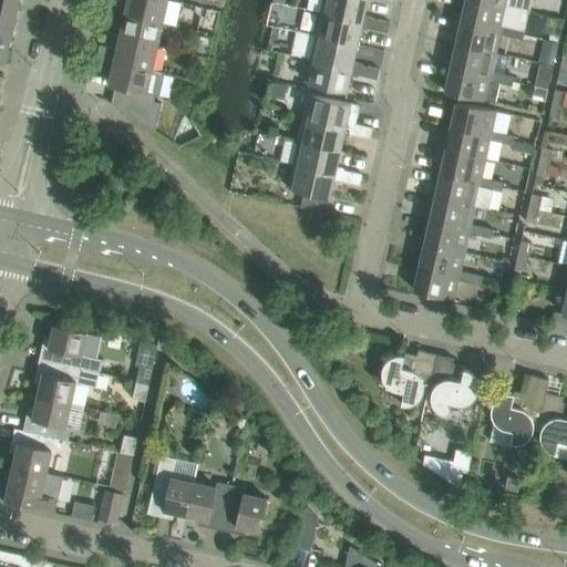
[(0,0),(0,11),(16,16),(19,0),(0,0)]
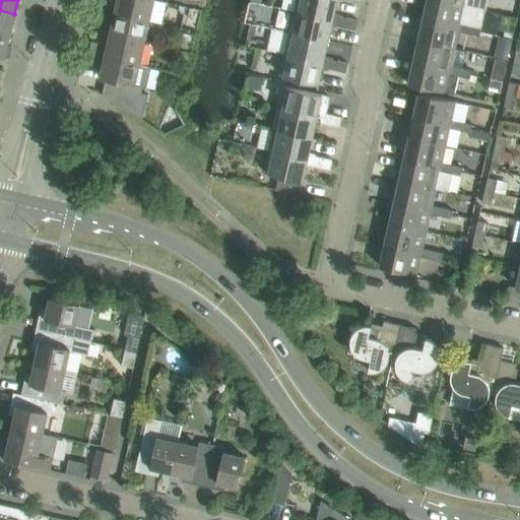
[(149,20),(153,0),(117,0),(117,1),(111,0),(100,0),(99,9),(149,20)]
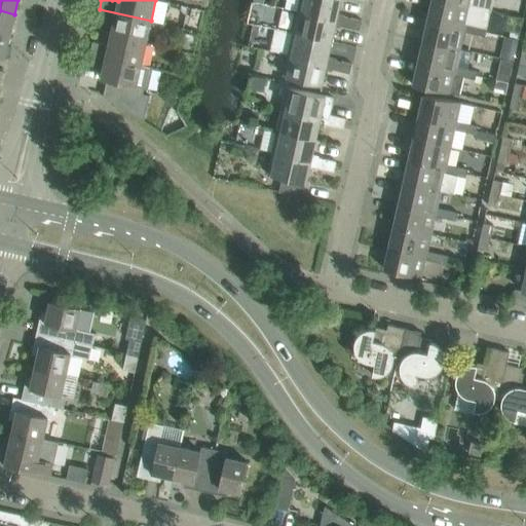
[(336,20),(340,0),(300,0),(298,11),(336,20)]
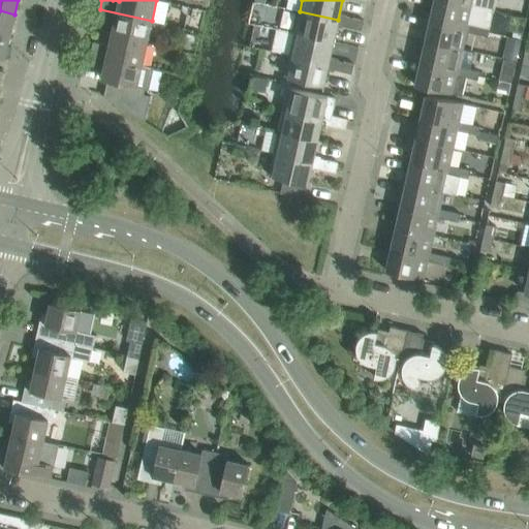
[(477,34),(478,26),(490,28),(494,10),(472,5),(447,0),(435,0),(431,19),(467,27),(466,31),(477,34)]
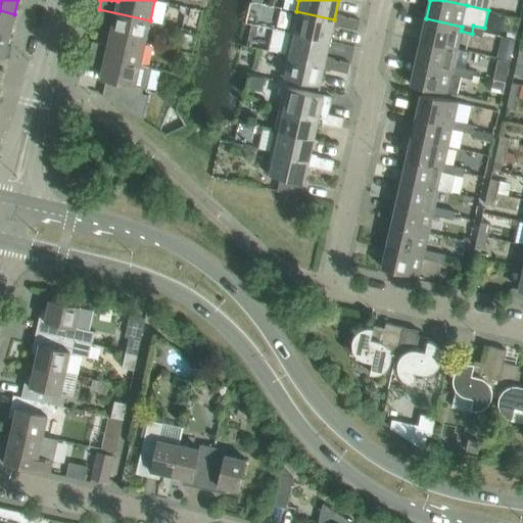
[(442,0),(467,5),(488,10),(490,0),(442,0)]
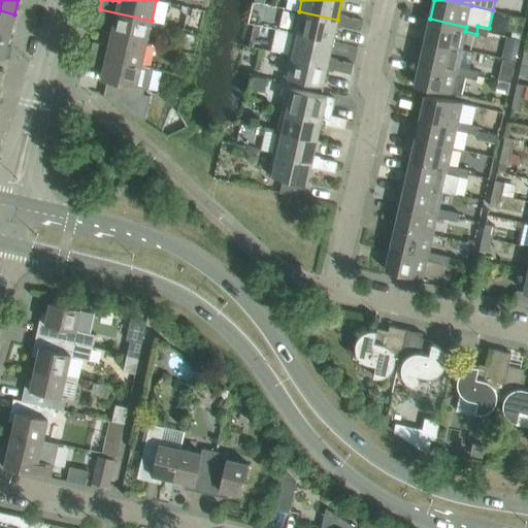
[(281,30),(294,33),(333,41),(337,20),(299,11),(285,8),(281,30)]
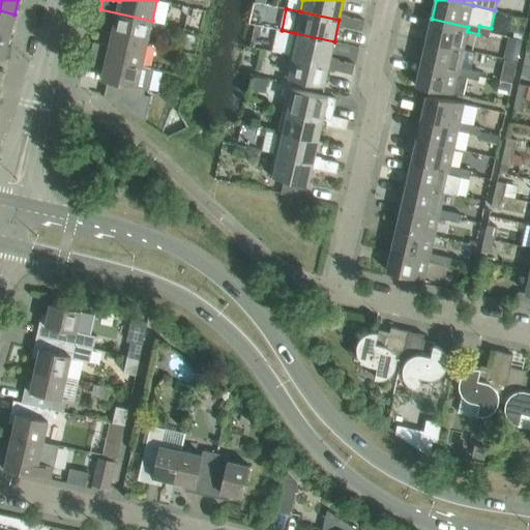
[(114,25),(112,35),(147,43),(152,21),(100,9),(97,21),(114,25)]
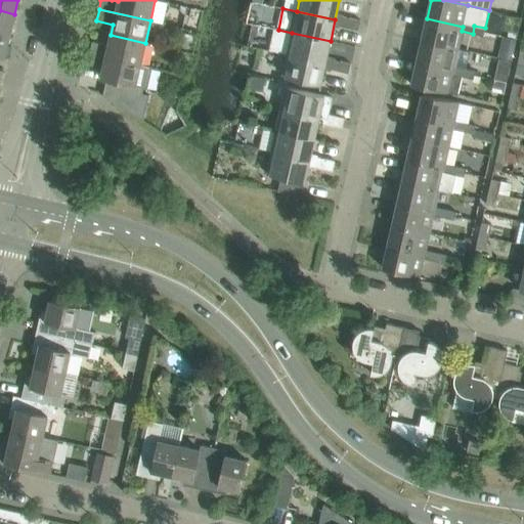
[(0,10),(0,33),(10,36),(14,14),(0,10)]
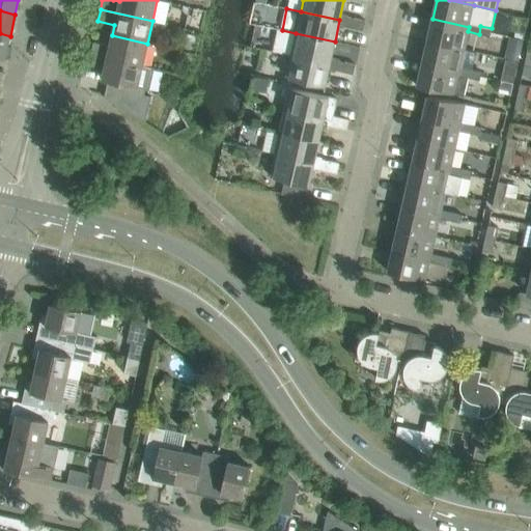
[(344,26),(354,28),(356,18),(347,16),(344,26)]
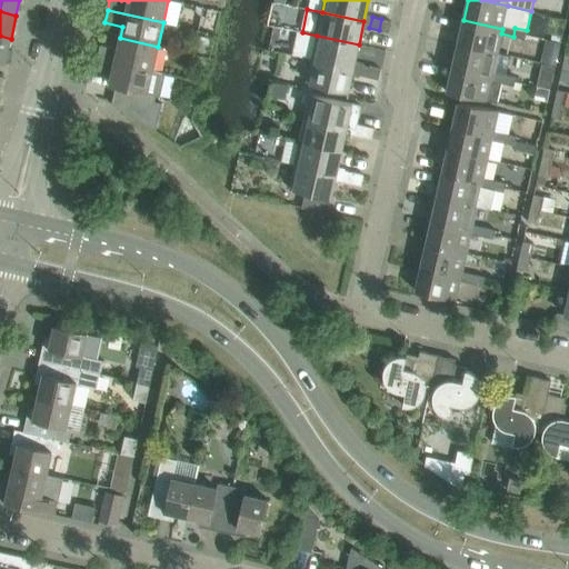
[(391,22),(381,19),(379,30),(389,32),(391,22)]
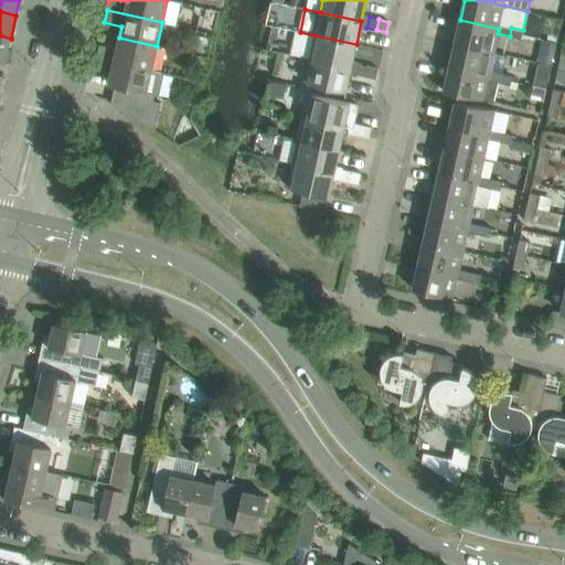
[(458,28),(455,43),(493,52),(498,33),(499,29),(460,20),(458,28)]
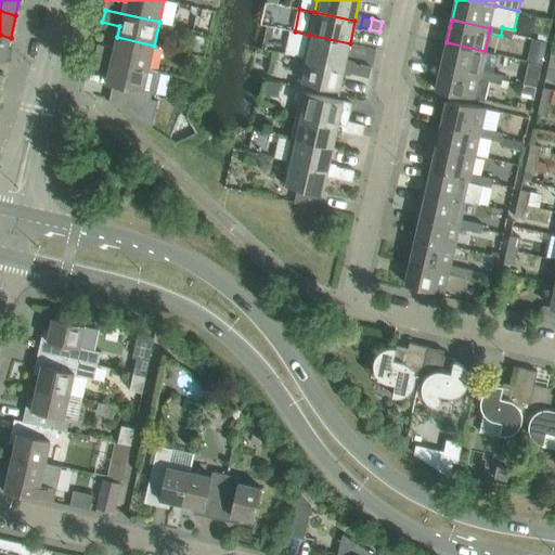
[(502,27),(501,36),(512,38),(514,29),(502,27)]
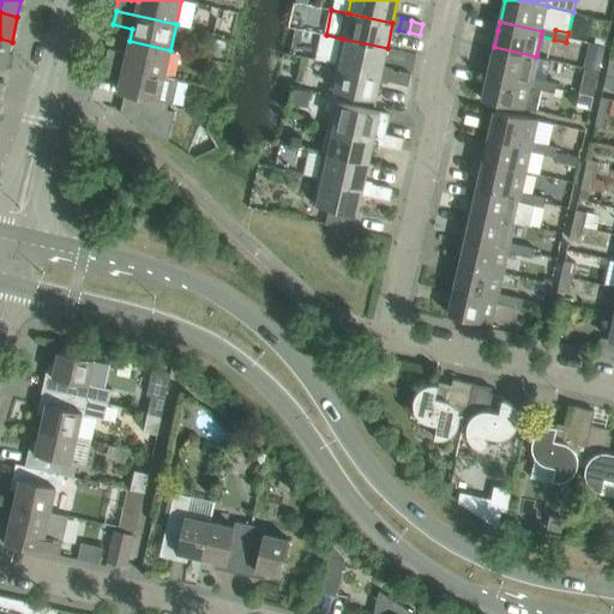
[(0,66),(6,68),(12,42),(0,38),(0,66)]
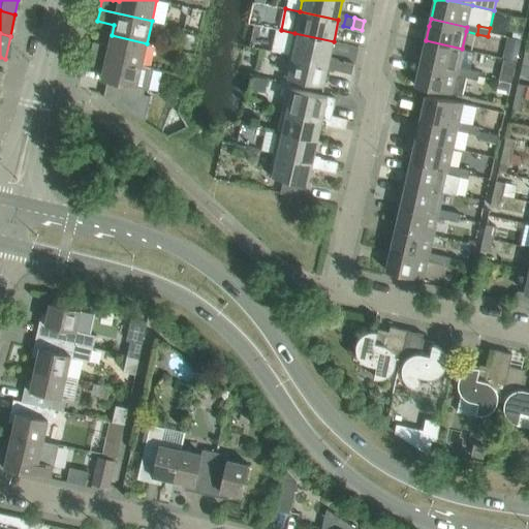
[(294,33),(290,55),(329,63),(334,41),(294,33)]
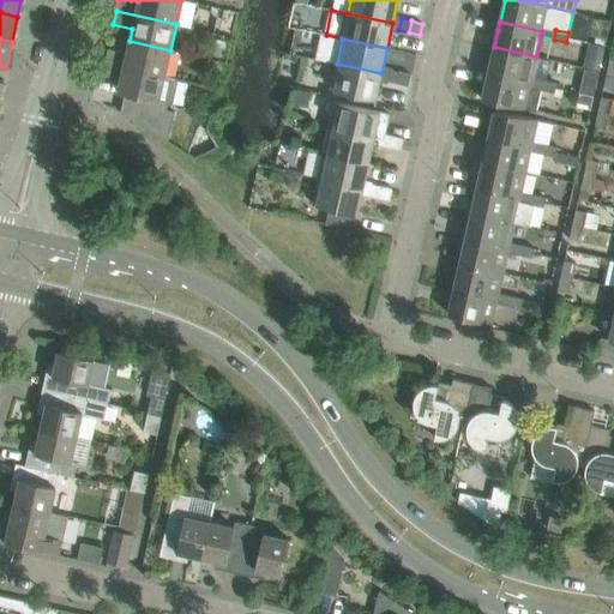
[(108,48),(104,61),(164,76),(170,50),(130,41),(126,52),(108,48)]
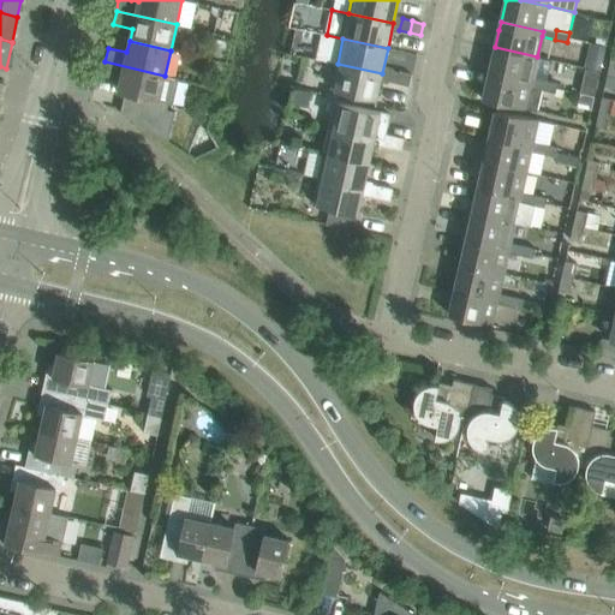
[(601,71),(605,46),(590,42),(585,67),(601,71)]
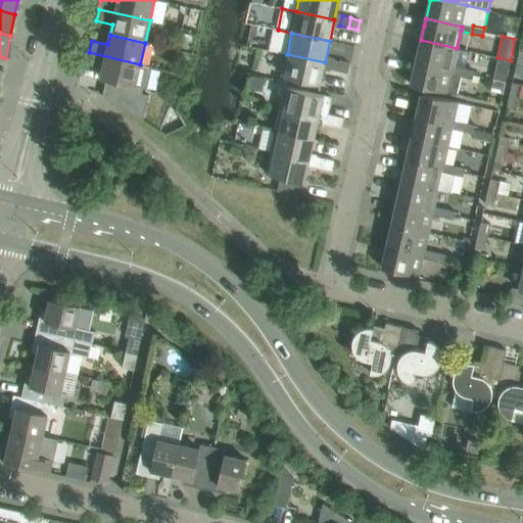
[(457,48),(421,40),(416,61),(452,69),(450,74),(461,77),(462,77),(464,68),(453,65),(457,48)]
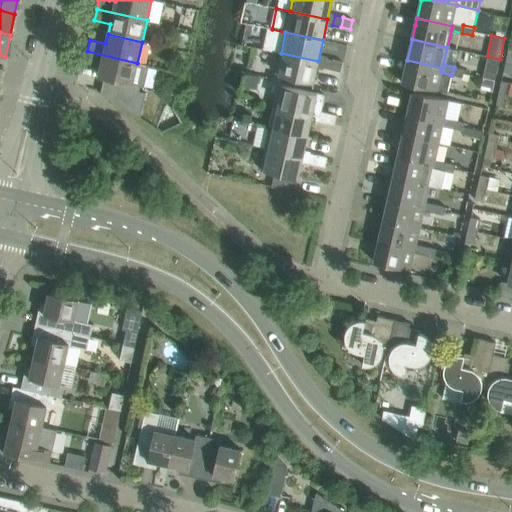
[(104,78),(101,92),(140,118),(146,93),(139,91),(140,86),(145,87),(150,65),(137,63),(87,51),(85,63),(100,66),(98,77),(104,78)]
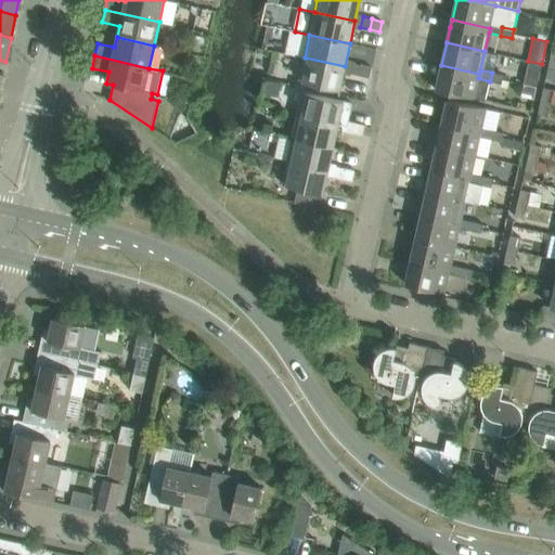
[(339,90),(345,66),(305,57),(299,80),(339,90)]
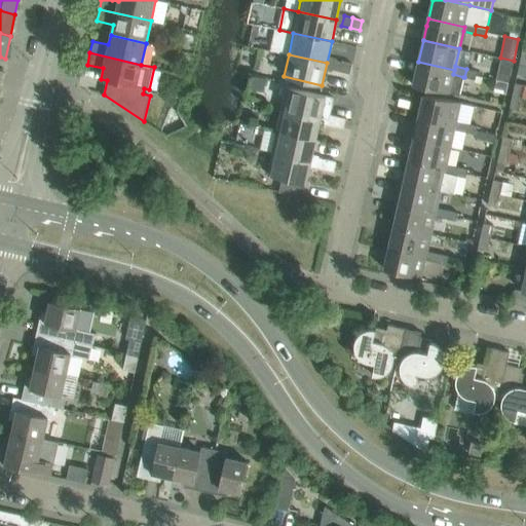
[(500,58),(495,79),(509,82),(514,61),(500,58)]
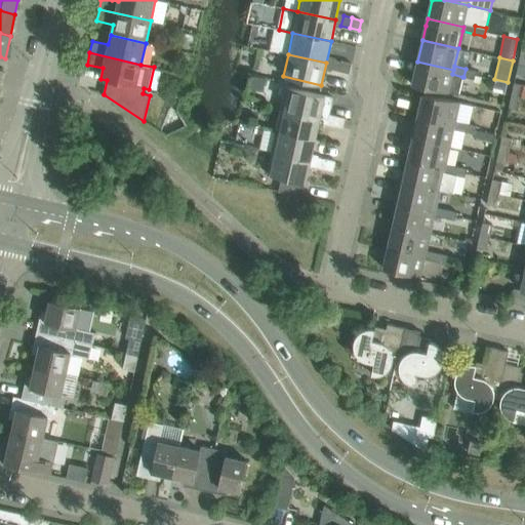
[(331,69),(340,71),(342,62),(333,59),(331,69)]
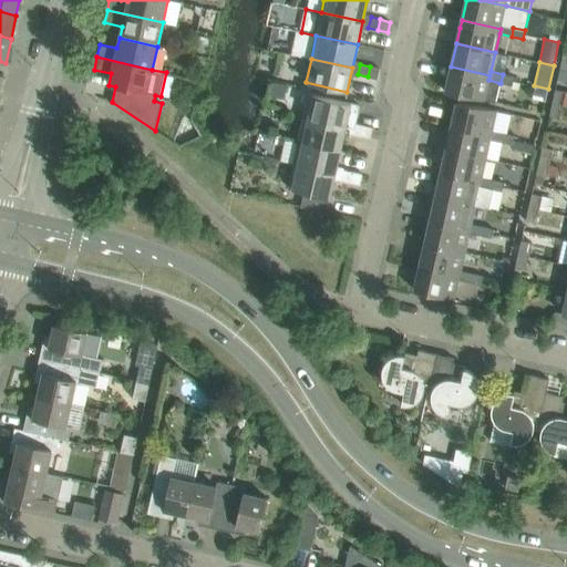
[(368,76),(377,79),(379,69),(370,66),(368,76)]
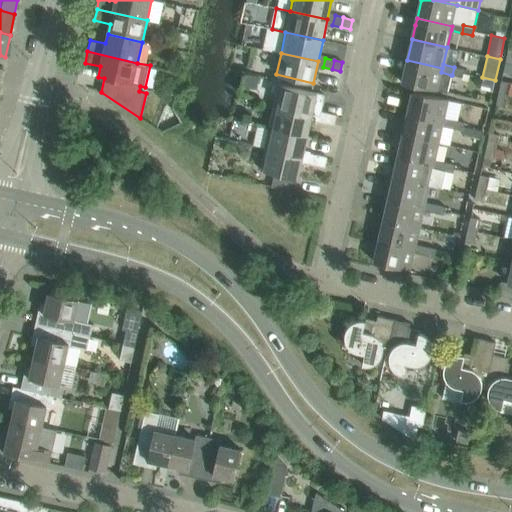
[(442,68),(407,60),(402,82),(447,92),(451,75),(441,72),(442,68)]
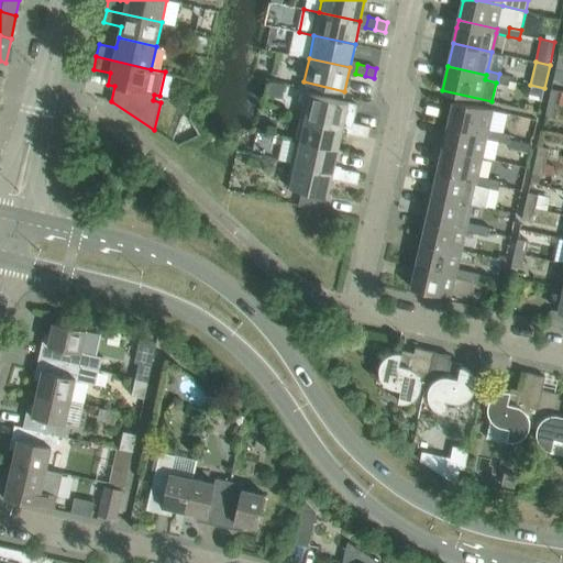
[(497,83),(509,85),(510,76),(499,74),(497,83)]
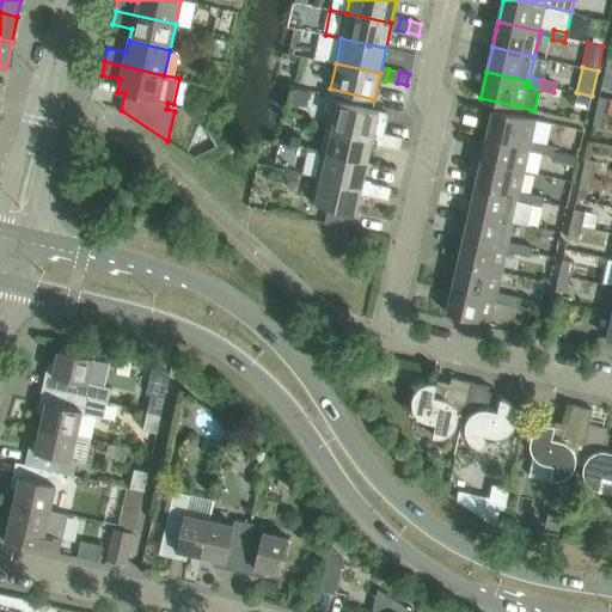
[(295,87),(293,103),(307,105),(311,91),(295,87)]
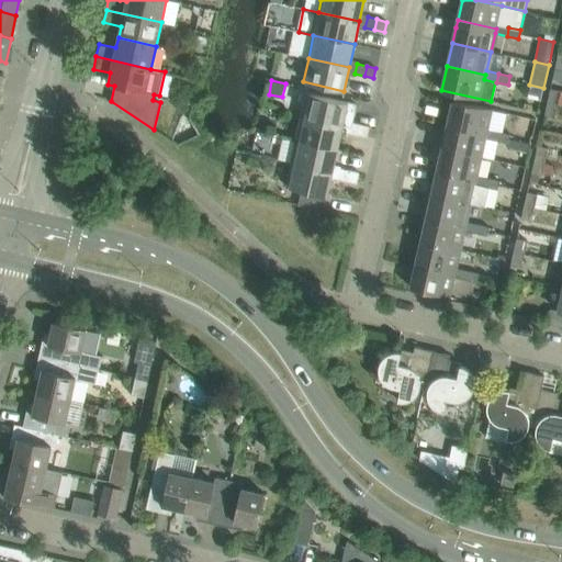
[(547,102),(557,104),(560,91),(550,89),(547,102)]
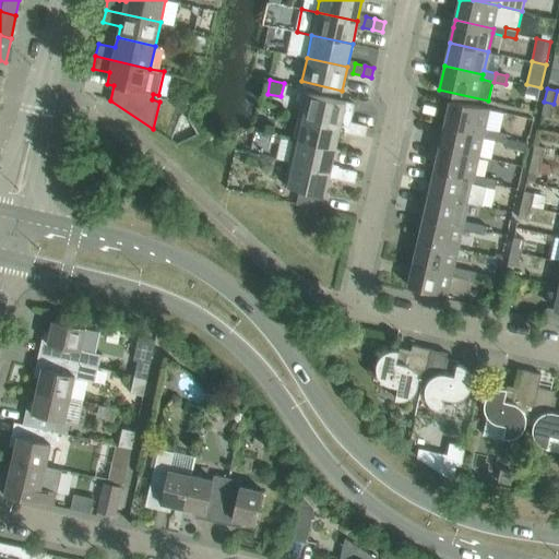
[(354,103),(346,102),(306,93),(300,116),(341,126),(347,127),(348,121),(349,121),(354,103)]
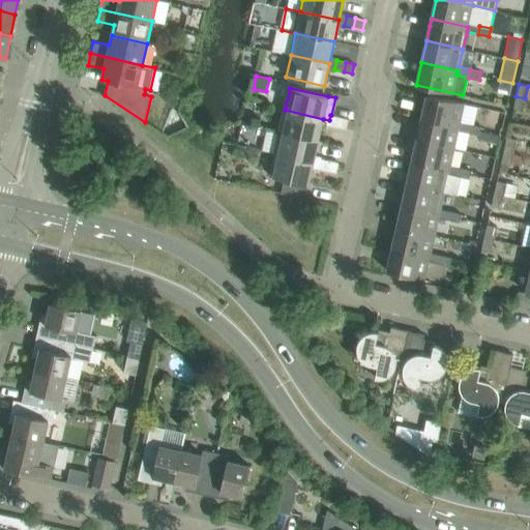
[(464,104),(430,96),(428,95),(422,118),(459,126),(458,130),(468,133),(470,124),(460,122),(464,104)]
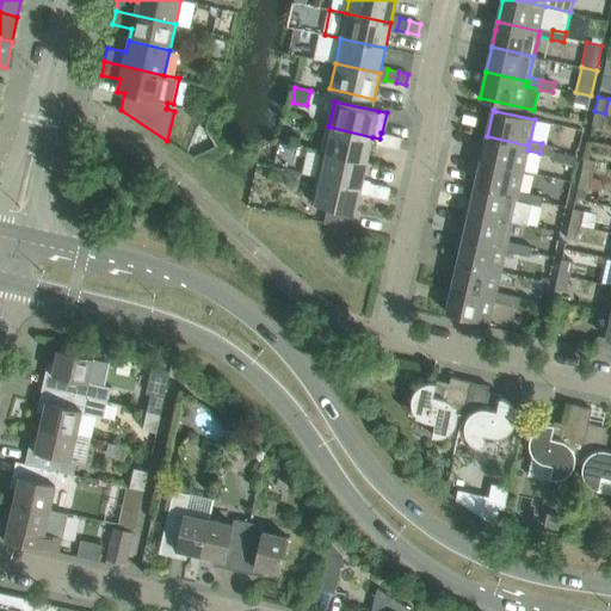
[(603,128),(605,113),(594,111),(591,125),(603,128)]
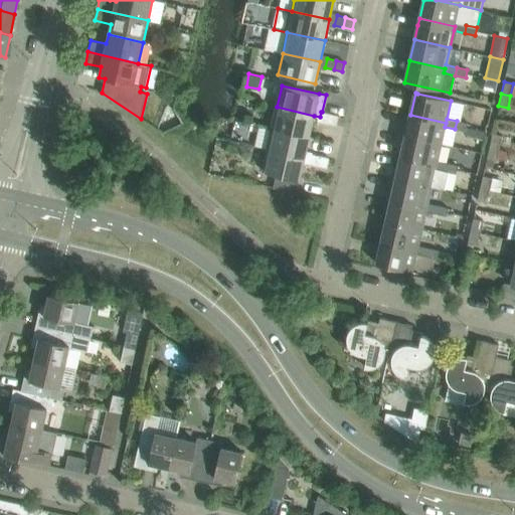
[(277,107),(272,128),(309,137),(314,116),(277,107)]
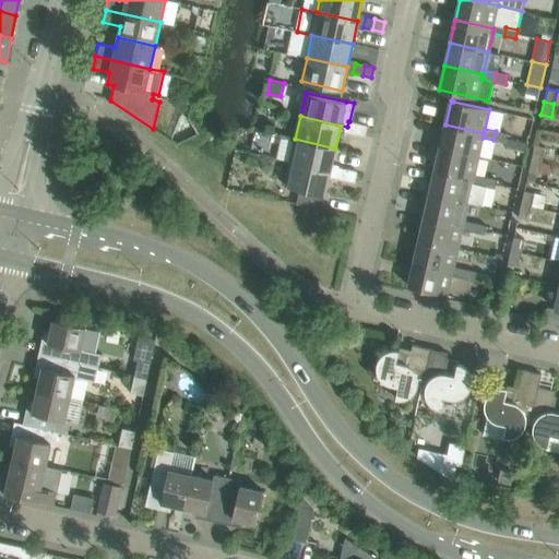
[(356,133),(358,123),(349,121),(348,121),(347,127),(346,131),(356,133)]
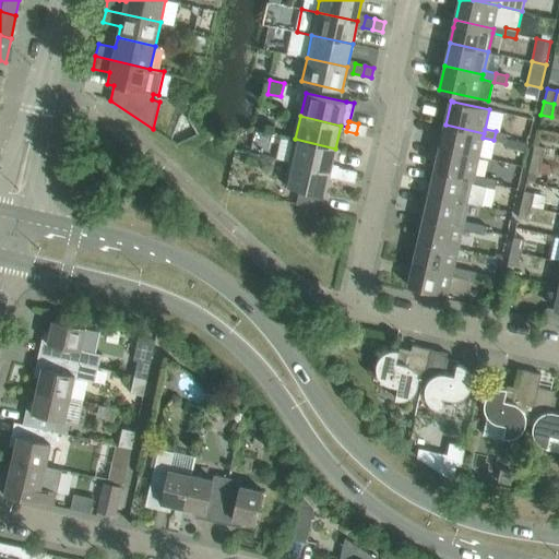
[(358,123),(356,133),(365,135),(367,126),(358,123)]
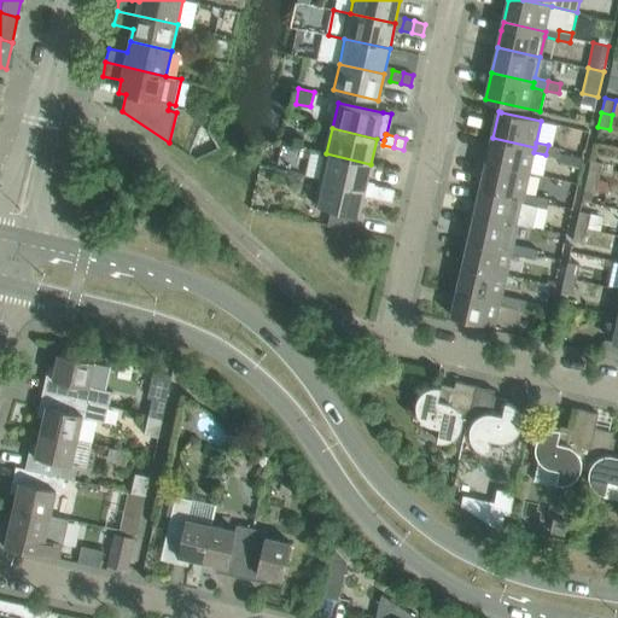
[(535,147),(493,138),(487,163),(529,173),(534,152),(535,147)]
